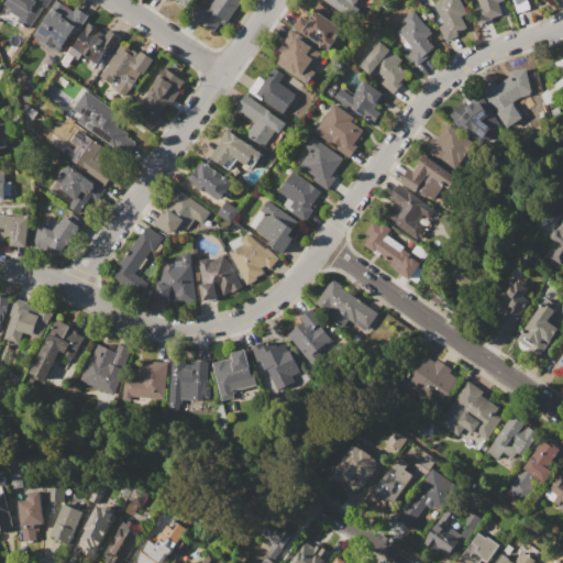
[(31,30),(45,0),(4,0),(2,7),(19,15),(15,21),(31,30)]
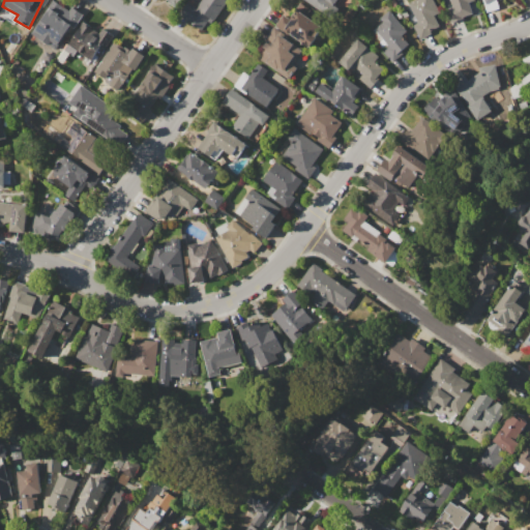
[(53,0),(55,0),(69,9),(71,6),(83,15),(74,29),(71,27),(56,51),(30,33),(53,0)]
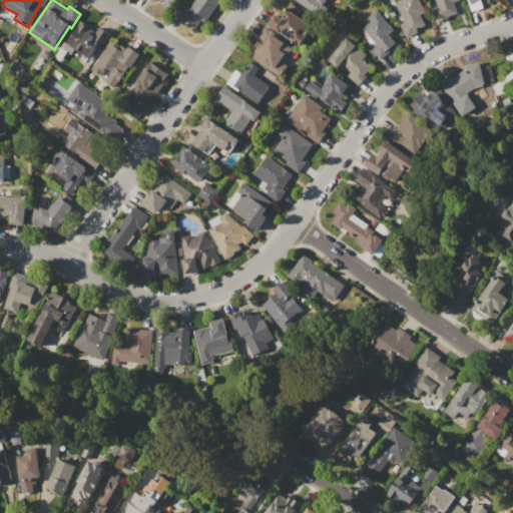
[(181,0),(188,0),(191,2),(192,0),(219,0),(205,21),(201,18),(195,27),(173,13),(181,0)]
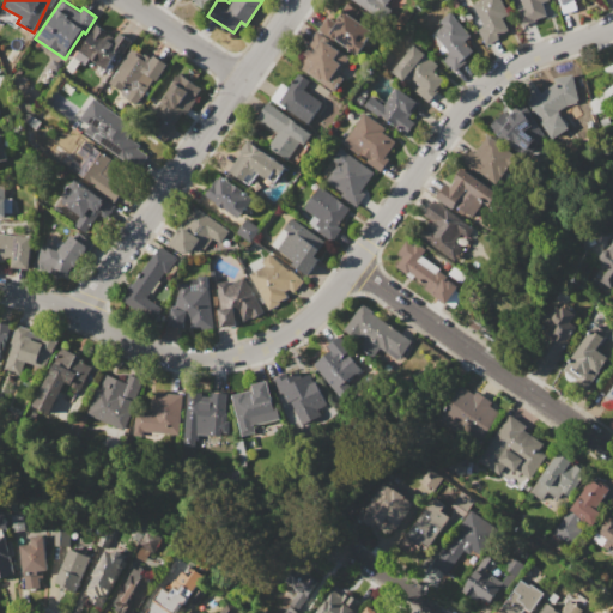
[(389,0),(377,18),(351,0),(389,0)]
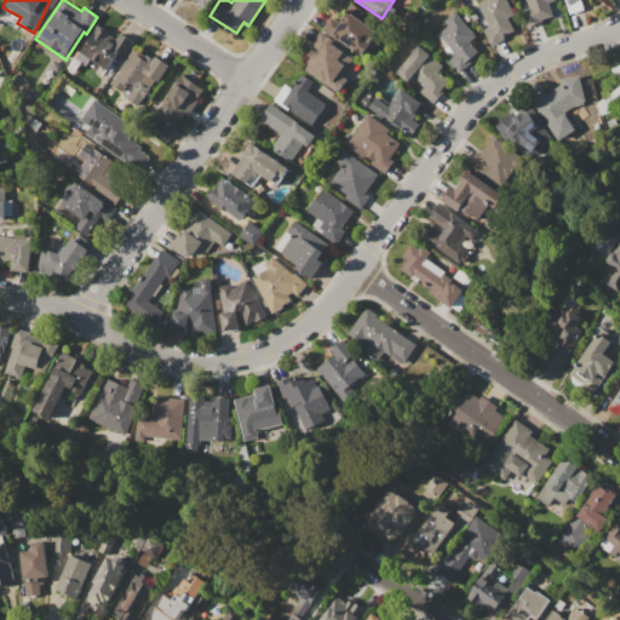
[(505,0),(514,15),(507,17),(515,32),(504,38),(504,39),(492,46),(483,29),(489,26),(477,4),(483,0),(505,0)]
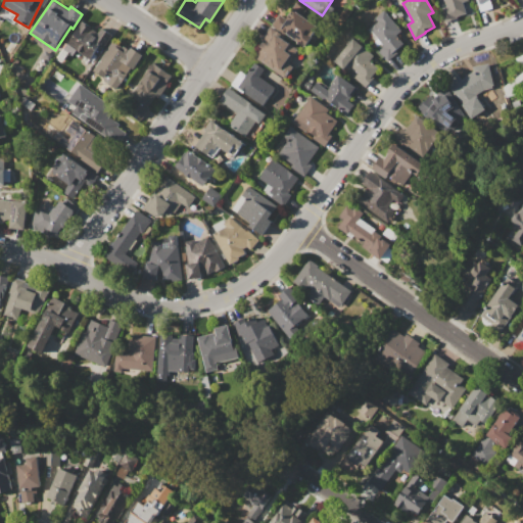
[(468,0),(463,2),(467,14),(457,17),(458,19),(444,22),(440,7),(446,5),(444,0),(468,0)]
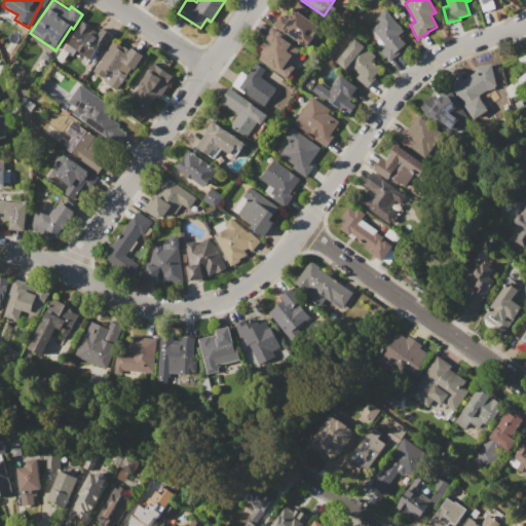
[(492,0),(495,8),(483,12),(479,0),(492,0)]
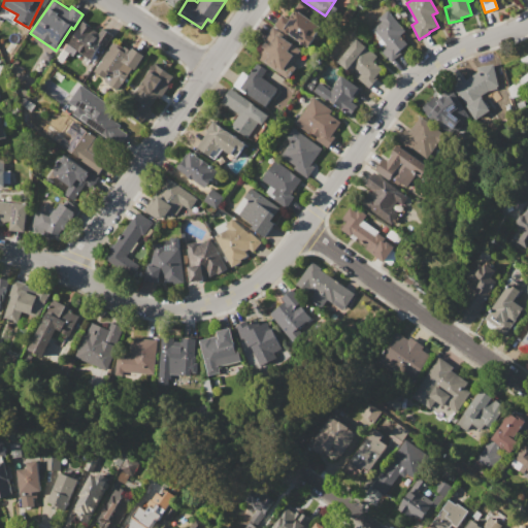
[(273,26),(282,14),(287,19),(299,2),(309,9),(304,15),(321,28),(315,37),(316,37),(307,47),(288,33),(287,35),(273,26)]
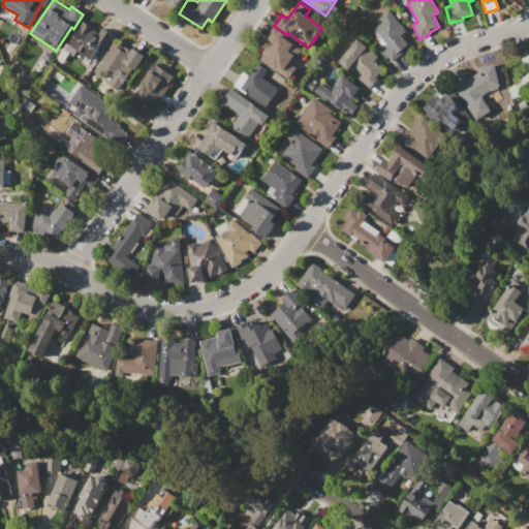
[(389,11),(405,31),(400,35),(407,44),(399,51),(401,53),(391,62),(380,51),(387,44),(374,28),(382,22),(379,19),(389,11)]
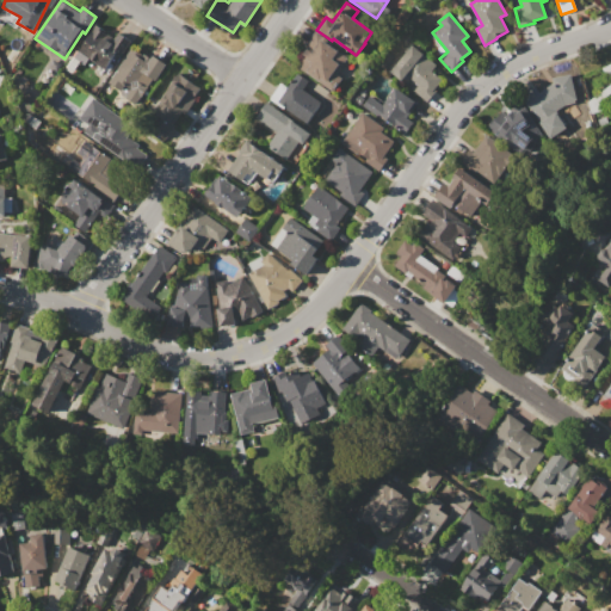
[(97,24),(115,37),(119,31),(133,39),(121,57),(116,54),(105,69),(79,51),(97,24)]
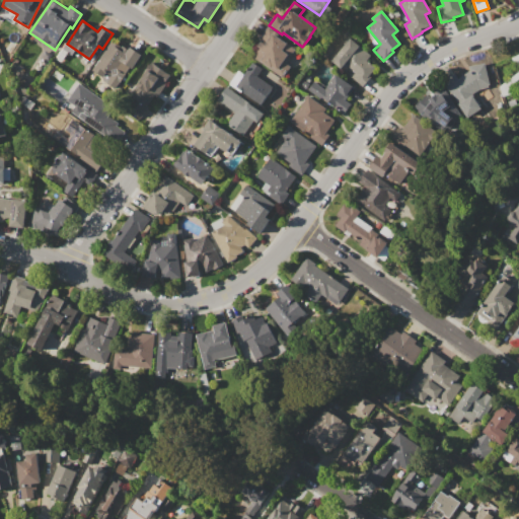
[(268,25),(296,47),(285,62),(290,66),(282,77),(249,55),(261,40),(258,38),(268,25)]
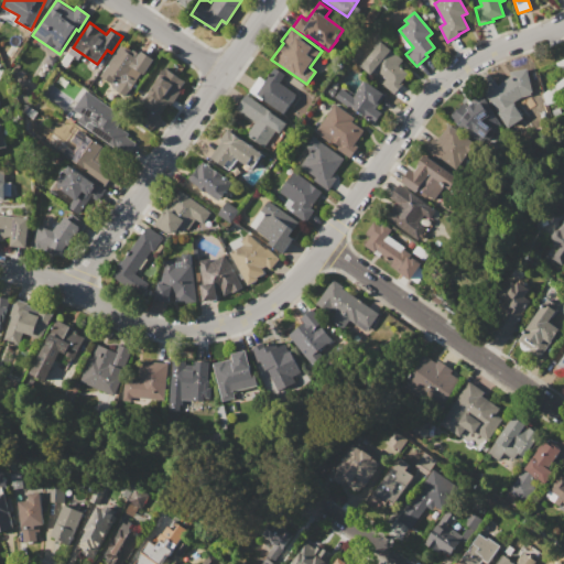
[(381,41),(403,60),(399,65),(409,73),(401,82),(403,83),(393,94),(381,84),(386,78),(375,69),(370,74),(360,66),(381,41)]
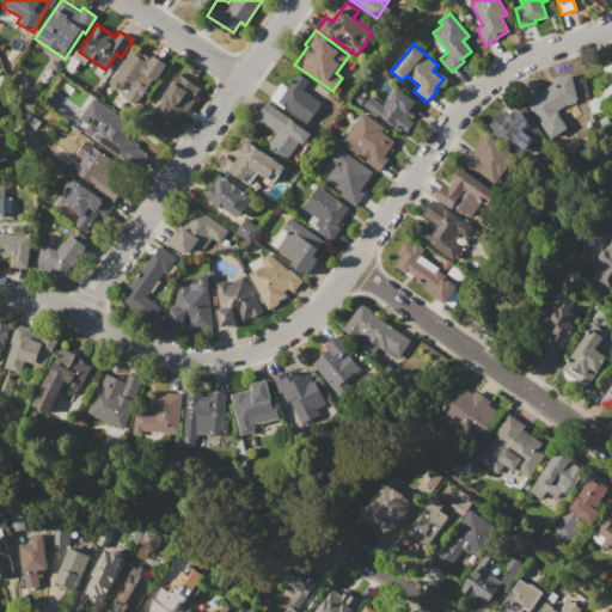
[(133,48),(144,55),(145,54),(152,59),(154,54),(169,65),(157,81),(154,79),(138,103),(127,96),(132,90),(122,83),(117,90),(109,83),(133,48)]
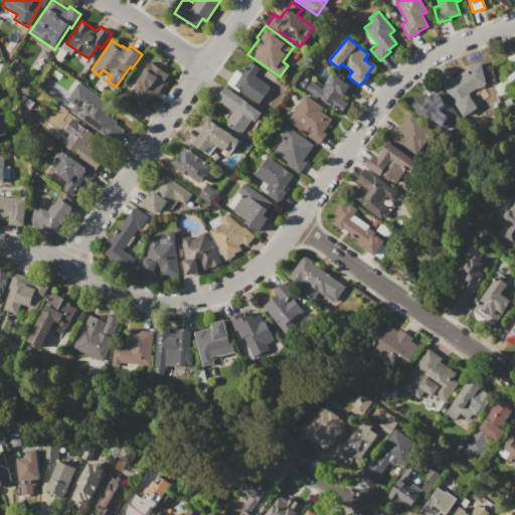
[(151,60),(170,73),(164,82),(165,83),(156,98),(154,96),(140,116),(122,104),(147,67),(151,60)]
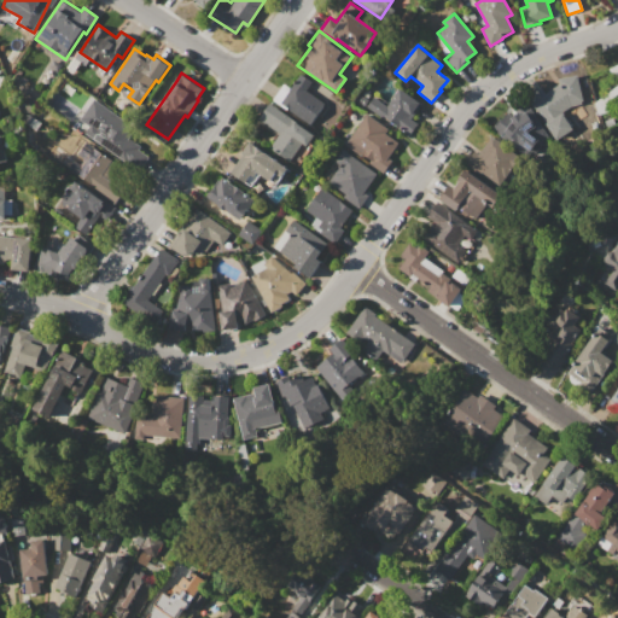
[(302,74),(313,81),(305,91),(325,104),(310,124),(287,108),(286,109),(273,99),(284,85),(291,89),(302,74)]
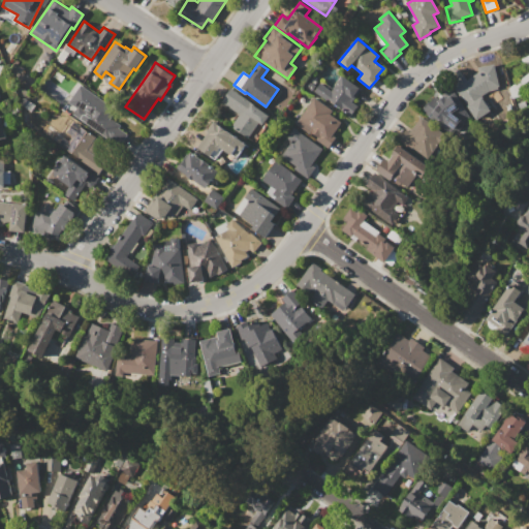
[(485,102),(490,111),(476,120),(467,105),(466,106),(449,81),(462,73),(466,80),(479,71),(478,67),(494,64),(498,87),(497,87),(500,99),(485,102)]
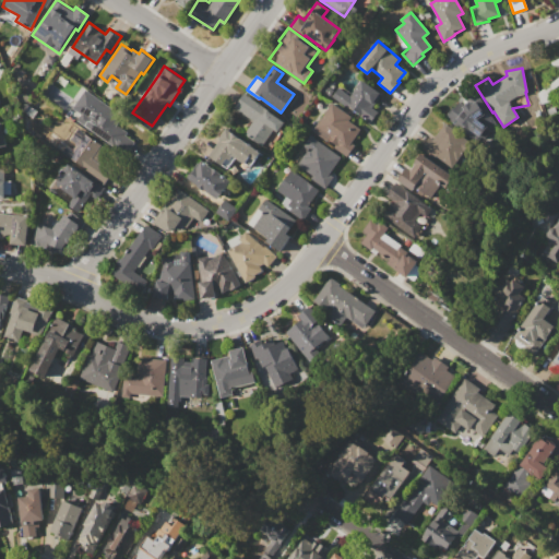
[(360,79),(381,94),(371,107),(378,111),(370,122),(351,107),(349,109),(332,96),(339,87),(348,95),(360,79)]
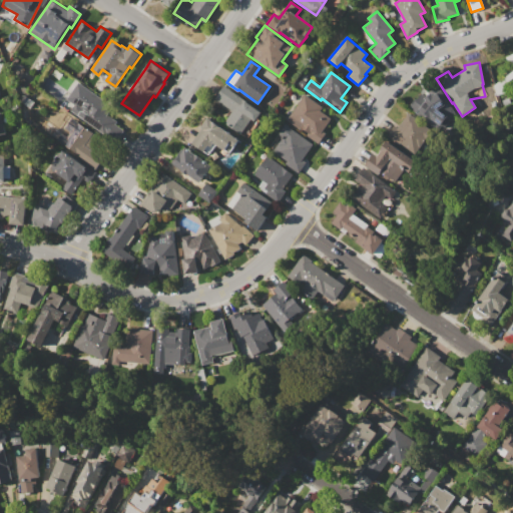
[(77,82),(112,106),(107,114),(117,121),(115,124),(122,130),(118,135),(103,125),(99,130),(70,110),(74,105),(65,99),(77,82)]
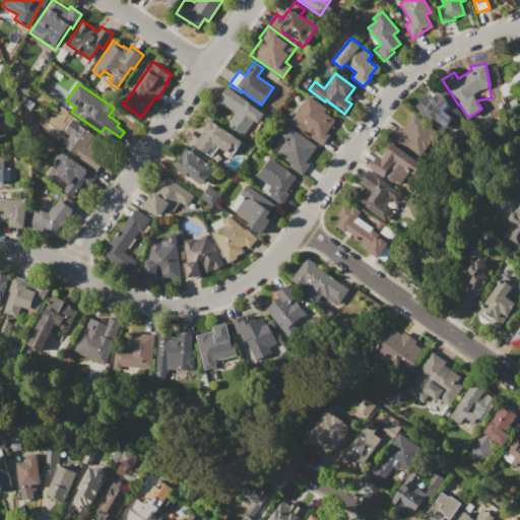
[(442,129),(414,109),(420,100),(423,101),(427,94),(431,98),(434,93),(433,93),(435,91),(434,90),(445,84),(451,94),(449,95),(457,109),(461,115),(452,120),(451,117),(442,129)]
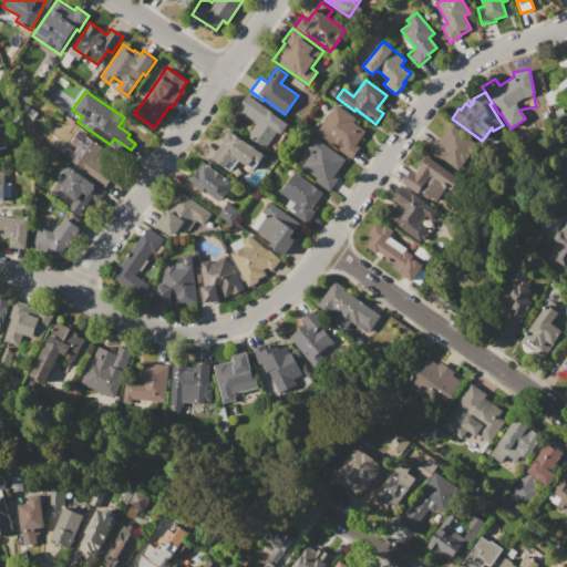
[(247,93),(289,124),(281,134),(285,136),(271,153),(247,135),(256,123),(236,109),(247,93)]
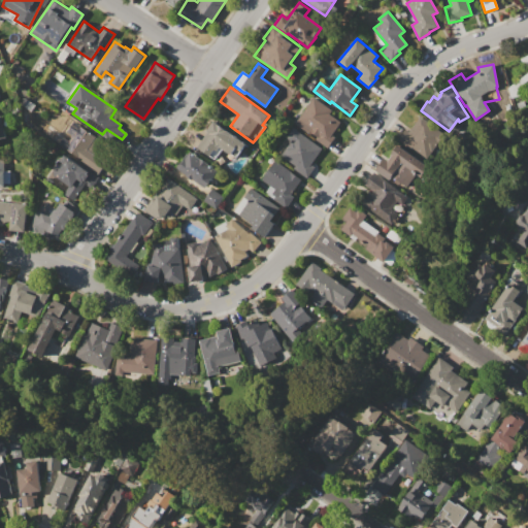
[(312,97),(345,121),(326,147),(315,139),(317,136),(312,133),(310,135),(294,123),(312,97)]
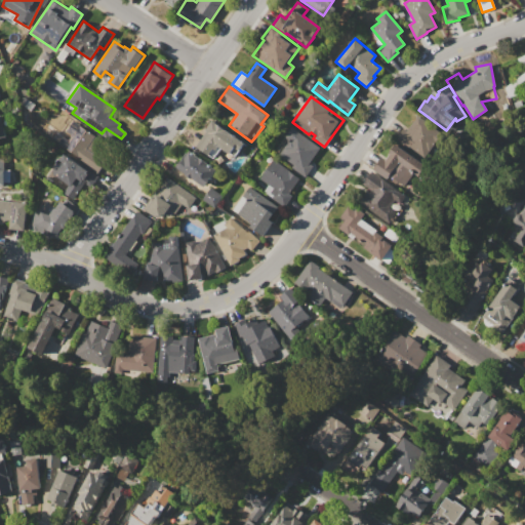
[(404,128),(407,130),(417,115),(442,132),(425,157),(409,147),(408,149),(396,140),(404,128)]
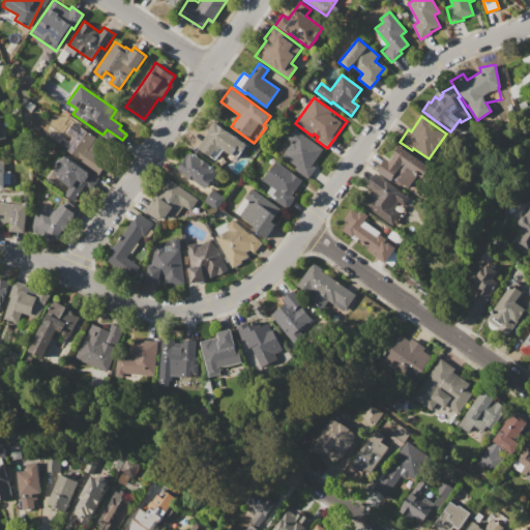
[(75,121),(116,149),(98,175),(86,167),(87,165),(58,146),(75,121)]
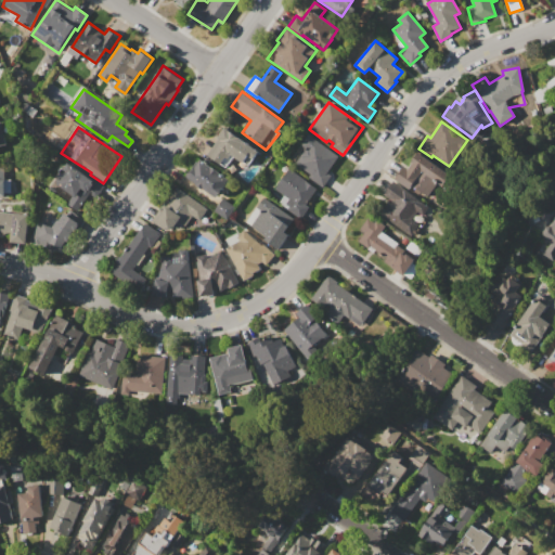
[(224,128),(258,152),(256,155),(258,156),(255,162),(253,159),(247,166),(244,164),(243,165),(239,162),(240,160),(233,156),(224,167),(207,154),(218,139),(217,138),(224,128)]
